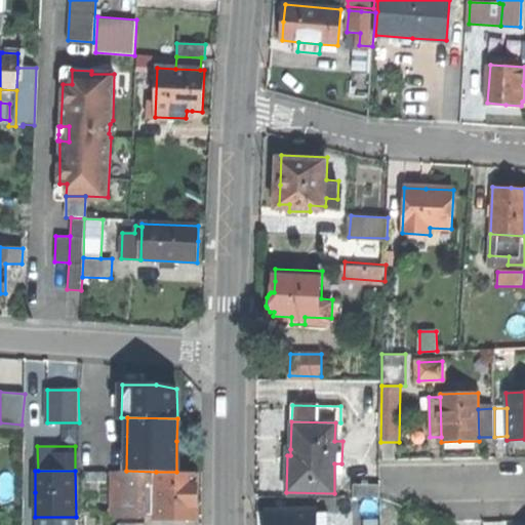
[(136,517),(155,517),(156,472),(126,471),(123,471),(122,517),(136,517)]
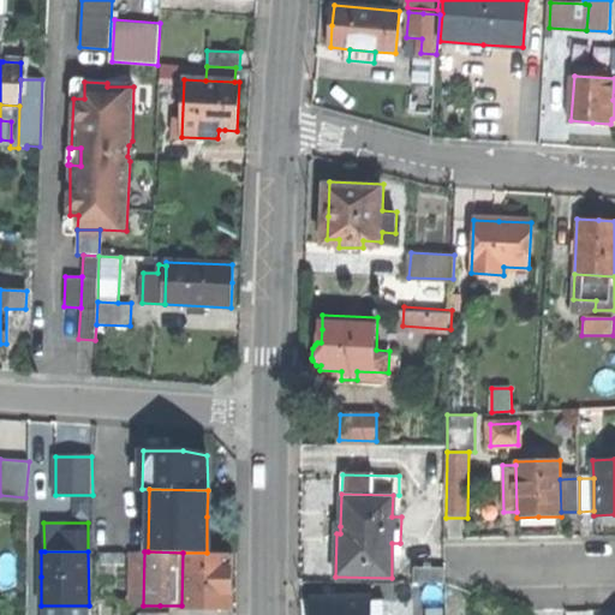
[(191,607),(228,607),(228,575),(230,553),(207,553),(183,553),(181,605),(191,607)]
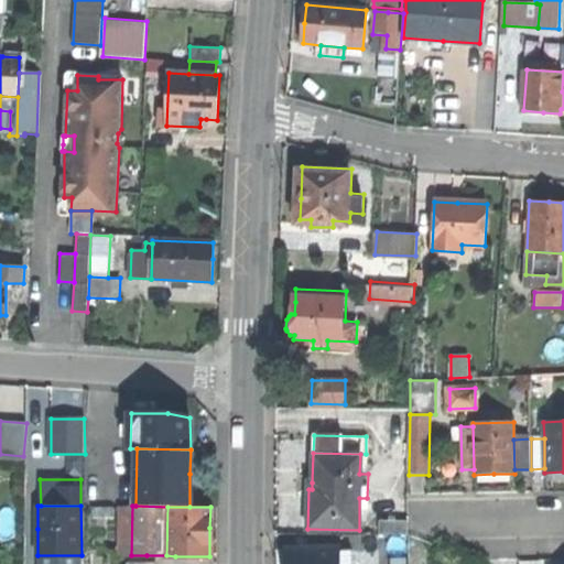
[(408,520),(379,520),(379,537),(408,535),(408,520)]
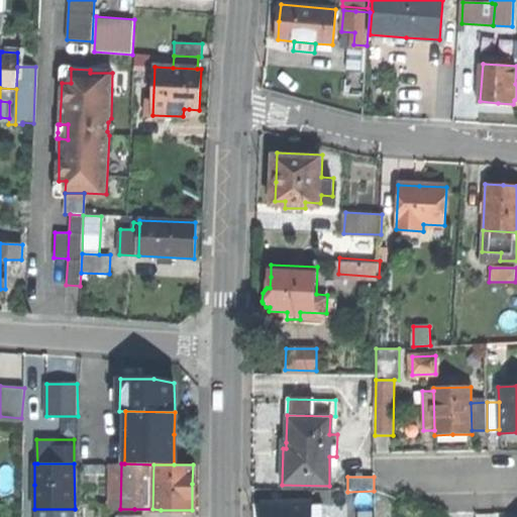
[(311,516),(311,502),(264,503),(264,516),(311,516)]
